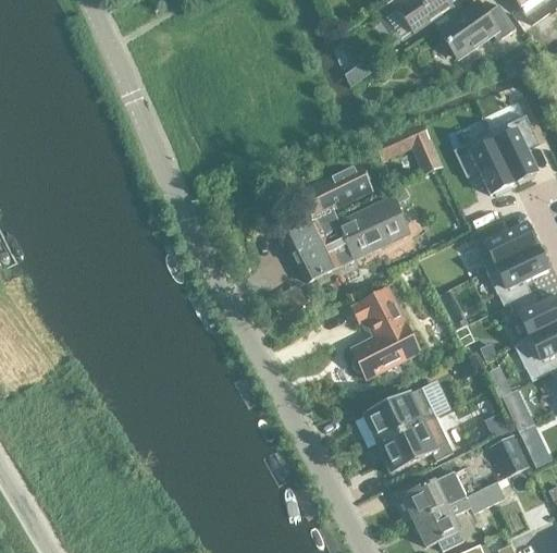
[(405,0),(397,5),(415,31),(452,4),(448,0),(405,0)]
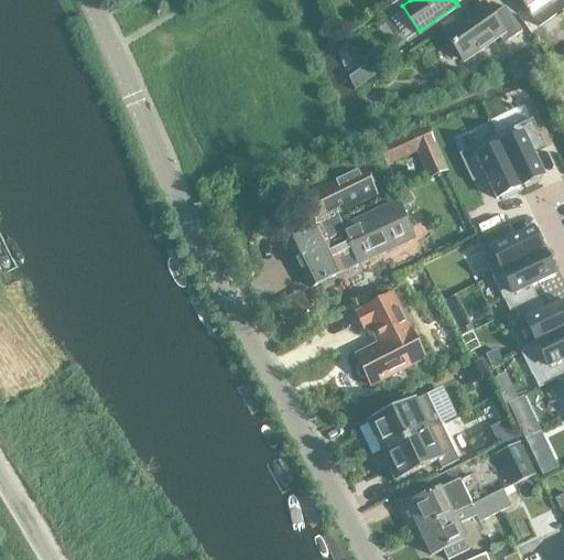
[(499,33),(503,40),(522,27),(506,2),(492,11),(485,0),(483,0),(442,28),(462,55),(478,44),(479,47),(499,33)]
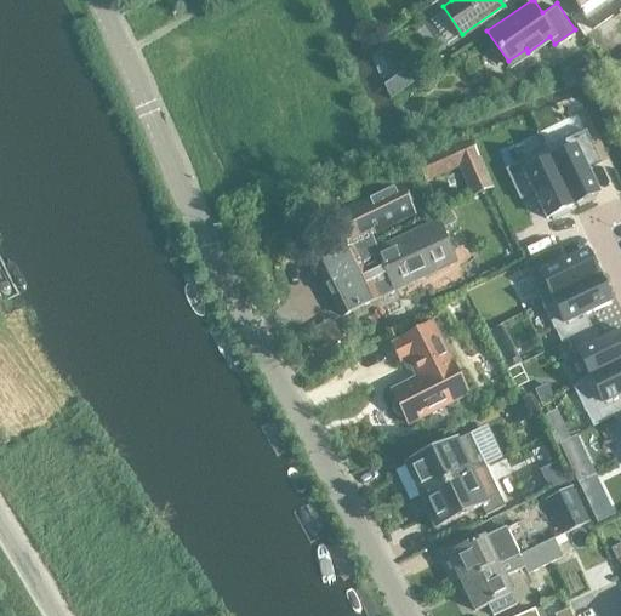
[(576,0),(581,7),(586,13),(604,0),(615,0),(620,6),(620,5),(620,0),(576,0)]
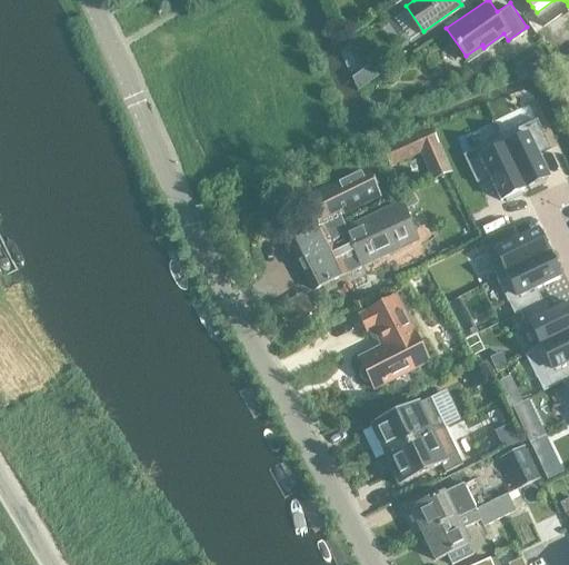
[(529,45),(513,56),(523,70),(540,59),(529,45)]
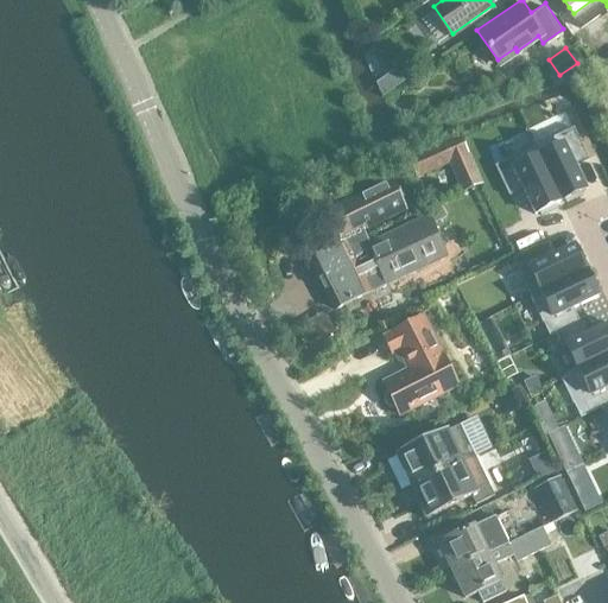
[(396,65),(385,73),(394,86),(404,78),(396,65)]
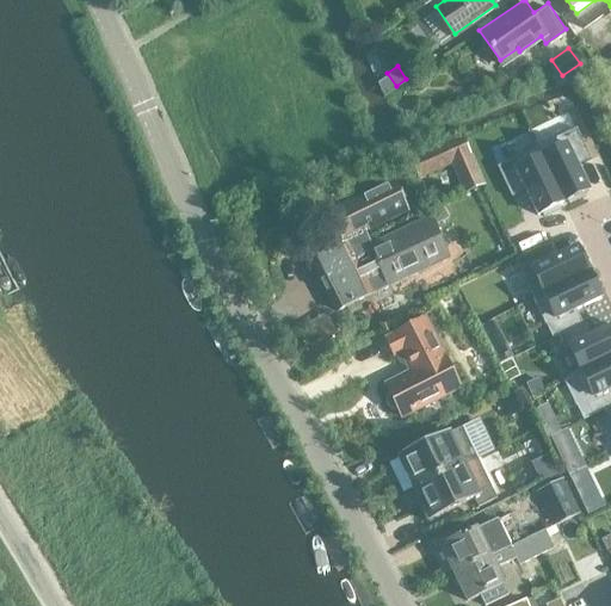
[(562,131),(536,144),(562,199),(567,197),(569,201),(585,193),(584,190),(588,187),(576,162),(591,156),(576,125),(562,133),(562,131)]
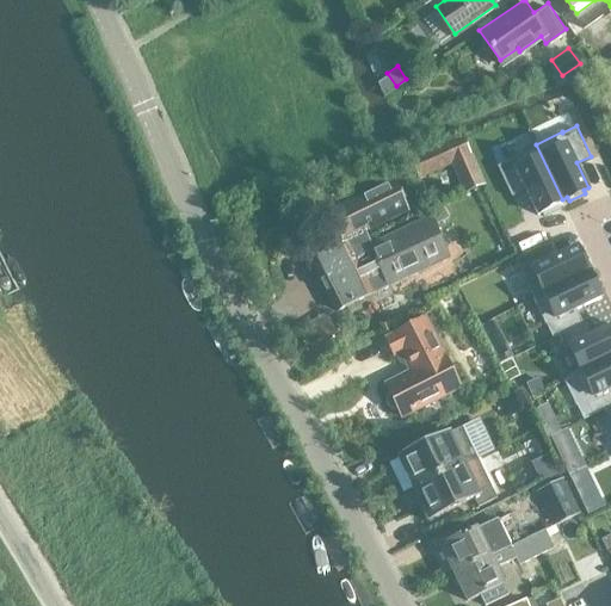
[(462,135),(446,142),(452,158),(467,187),(482,181),(462,135)]
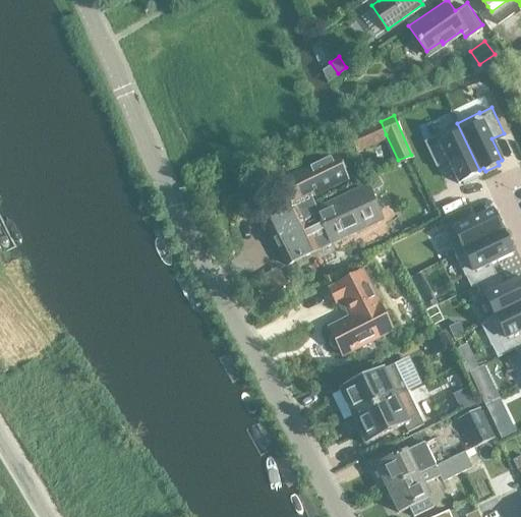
[(381,121),(350,134),(356,148),(386,134),(381,121)]
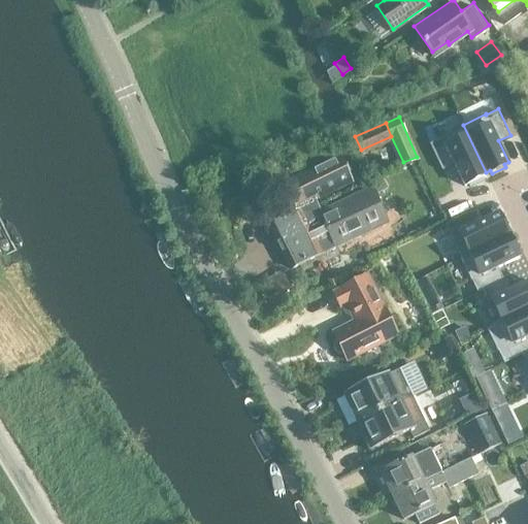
[(441,135),(429,141),(441,167),(454,162),(464,184),(468,182),(469,184),(484,177),(482,174),(486,172),(463,125),(441,135)]
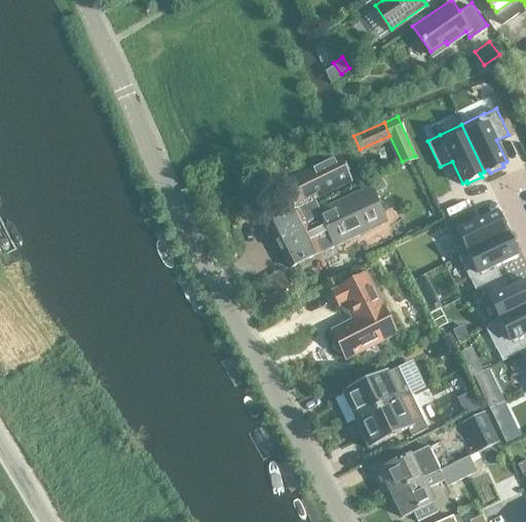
[(298,208),(267,222),(278,244),(373,196),(367,185),(321,209),(320,209),(314,197),(351,180),(338,151),(282,179),(294,204),(297,202),(299,207),(298,208)]
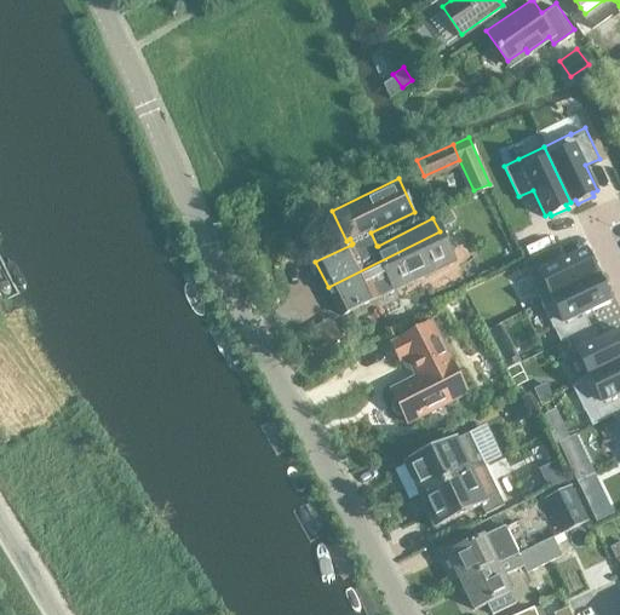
[(440,231),(328,287),(340,312),(452,257),(440,231)]
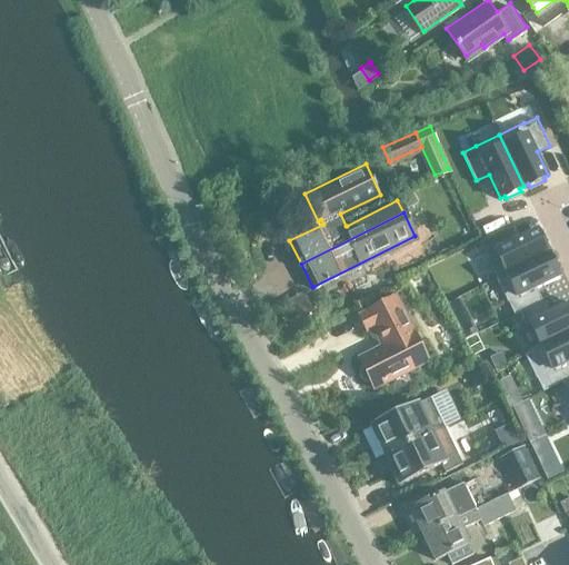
[(483,238),(479,240),(485,251),(496,276),(548,250),(536,227),(513,238),(507,225),(482,237),(483,238)]
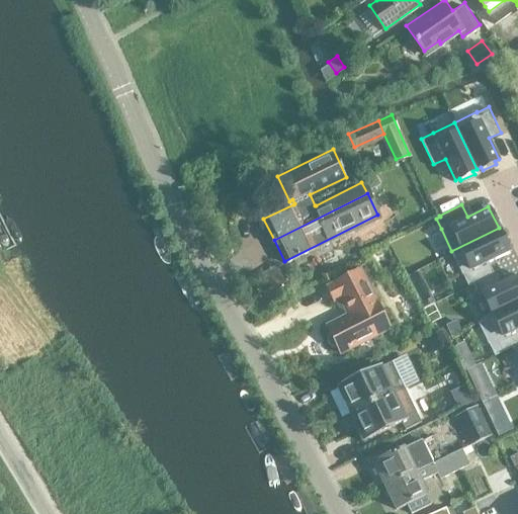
[(396,238),(409,265),(433,253),(421,226),(396,238)]
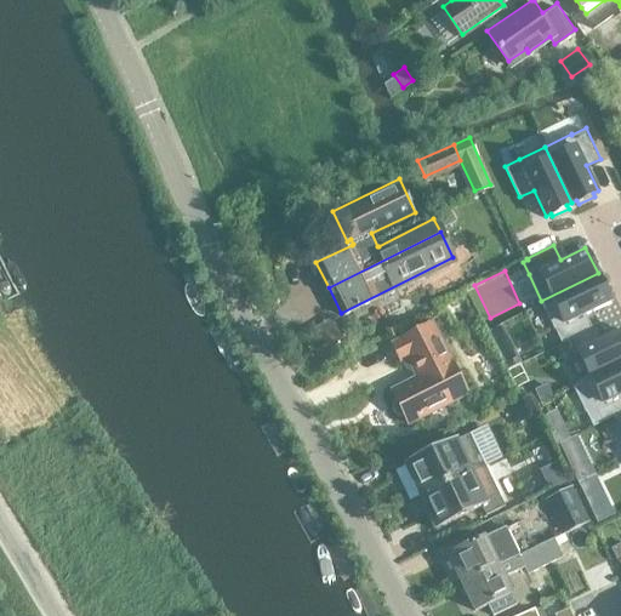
[(598,273),(541,301),(553,326),(554,326),(562,341),(567,338),(565,337),(592,325),(585,312),(610,300),(608,295),(611,294),(603,277),(600,278),(598,273)]
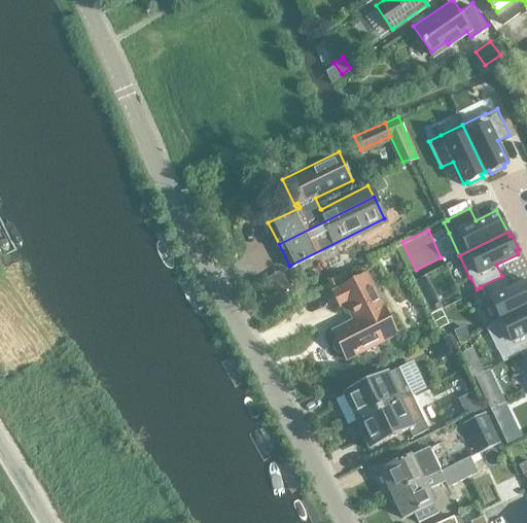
[(365,273),(331,290),(339,304),(346,301),(355,317),(331,329),(335,336),(332,339),(332,344),(335,348),(338,350),(343,350),(346,356),(395,332),(365,273)]
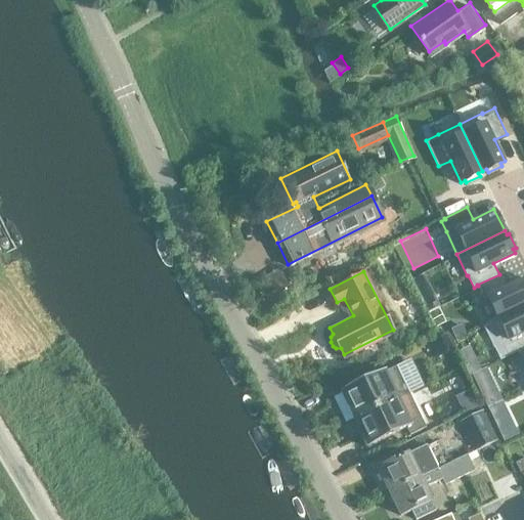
[(499,274),(477,285),(478,286),(479,290),(483,298),(488,296),(497,315),(497,317),(523,304),(523,276),(505,287),(499,274)]
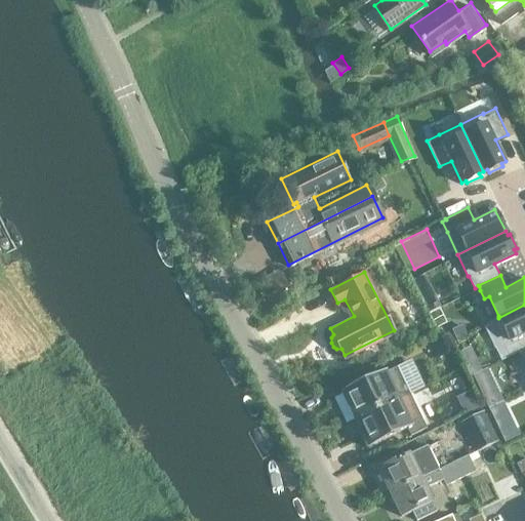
[(434,292),(422,298),(428,309),(439,304),(434,292)]
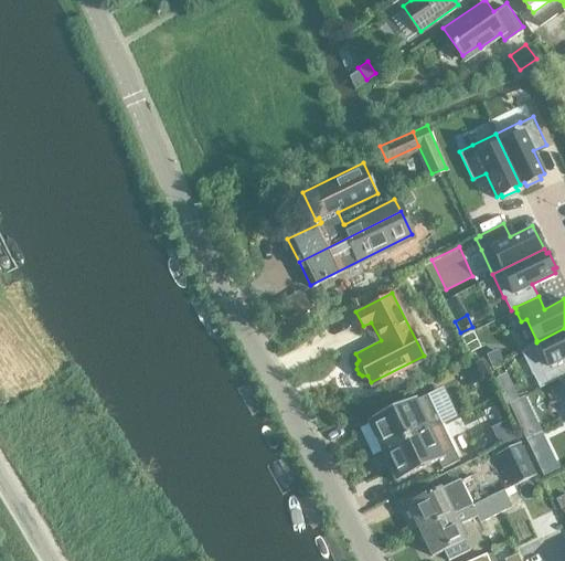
[(536,340),(526,346),(545,383),(557,377),(564,373),(564,328),(536,342),(536,340)]
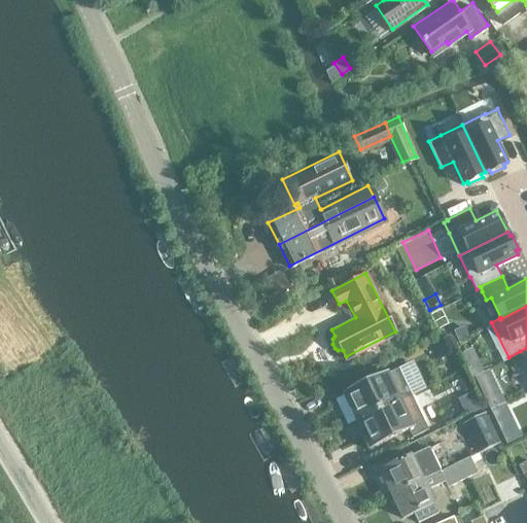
[(449,334),(434,340),(442,356),(456,349),(449,334)]
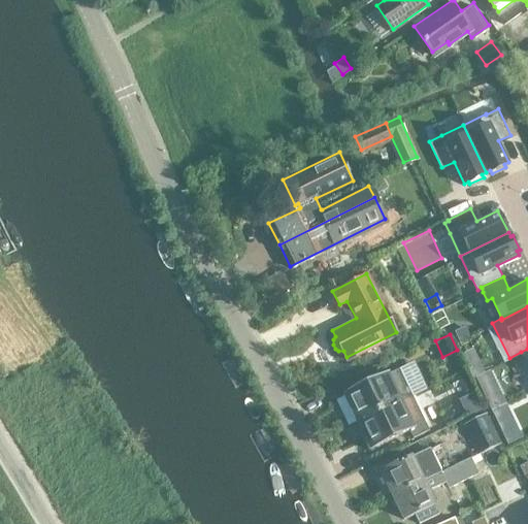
[(471,364),(469,366),(473,374),(484,369),(480,360),(471,364)]
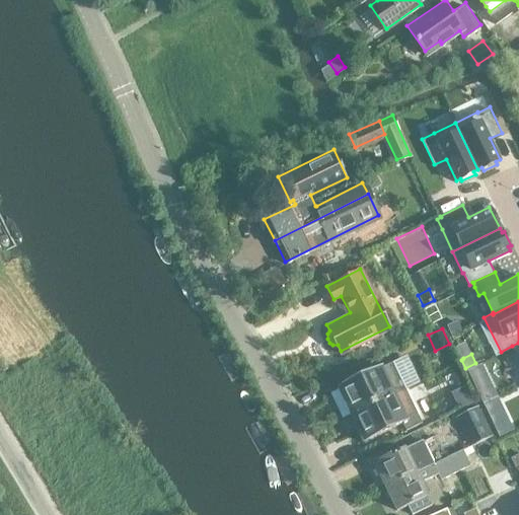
[(350,413),(404,386),(392,360),(338,386),(350,413)]
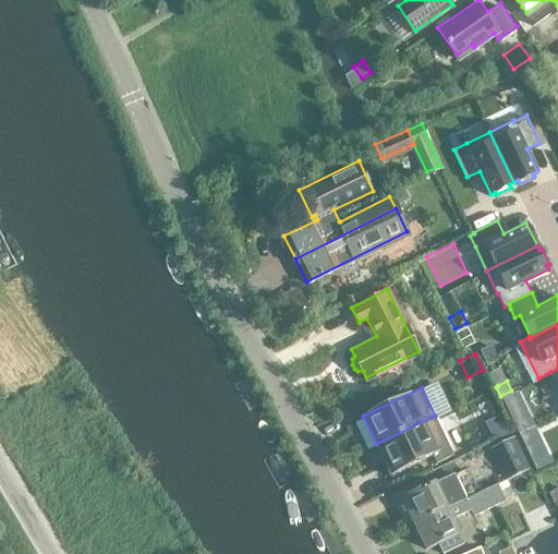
[(517,388),(501,396),(508,408),(522,401),(517,388)]
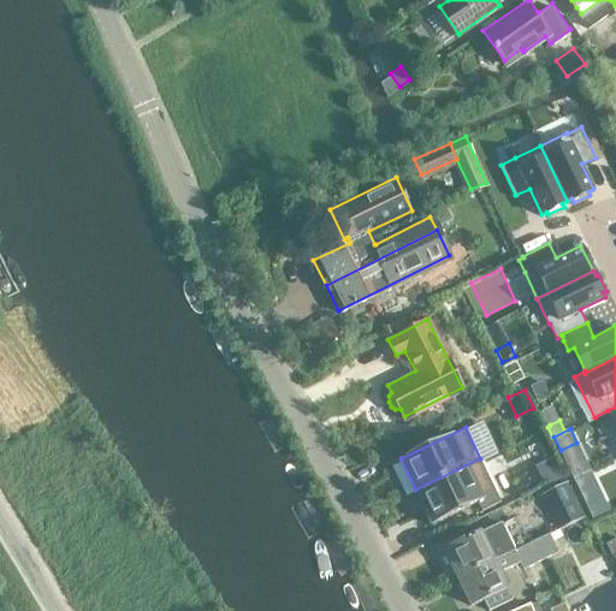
[(552,455),(535,463),(544,482),(562,474),(552,455)]
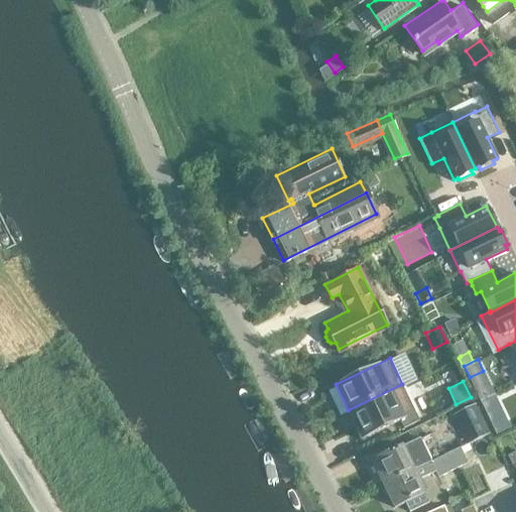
[(418,417),(402,384),(348,410),(361,436),(399,418),(403,425),(418,417)]
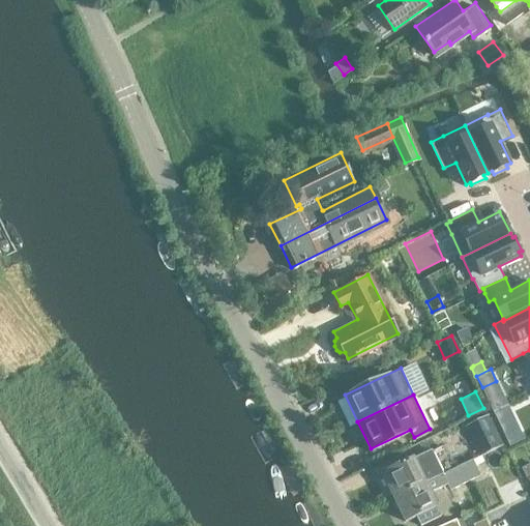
[(487,450),(502,443),(488,413),(466,424),(472,439),(479,435),(487,450)]
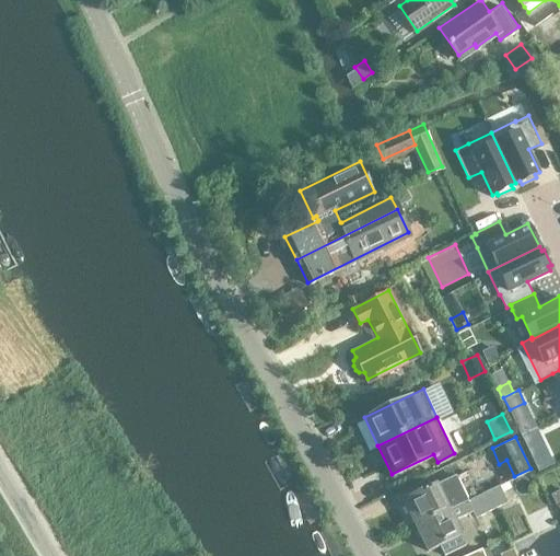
[(547,449),(532,456),(538,468),(552,462),(547,449)]
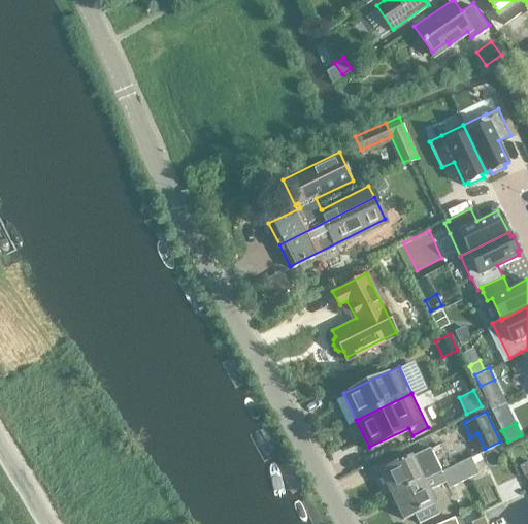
[(440,469),(429,445),(380,468),(391,493),(440,469)]
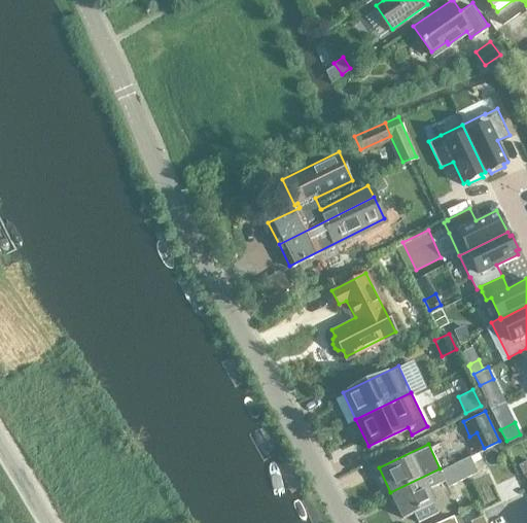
[(440,468),(390,492),(402,516),(414,511),(417,517),(435,509),(425,487),(444,479),(446,485),(476,471),(468,455),(440,468)]
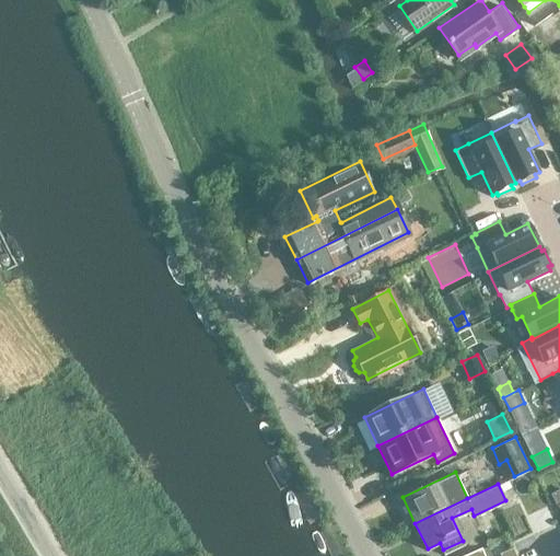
[(518,555),(514,543),(491,553),(491,555),(518,555)]
